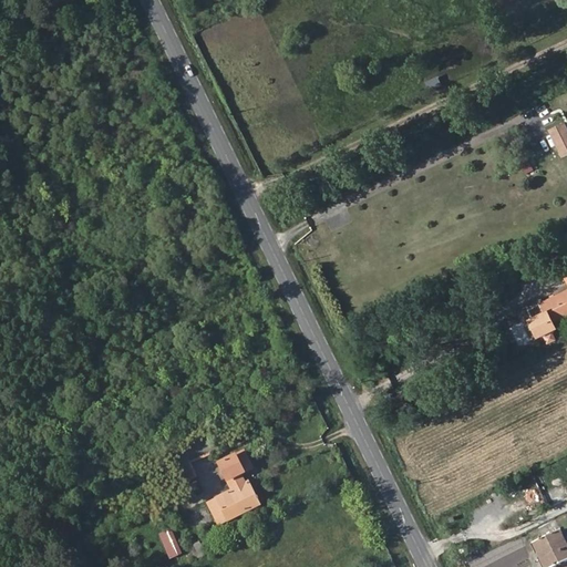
[(566,131),(564,125),(550,132),(563,157),(566,155),(566,131)]
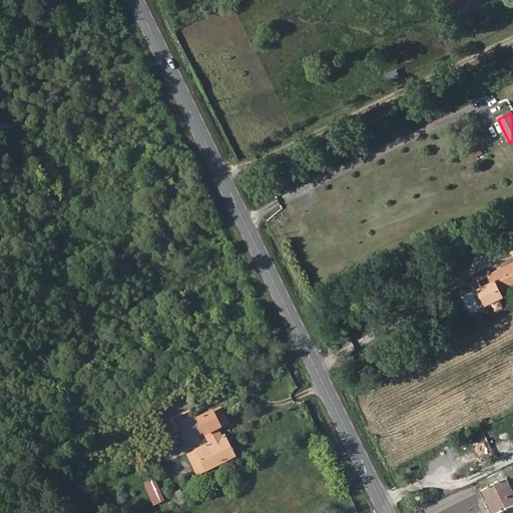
[(475,156),(484,153),(481,143),(472,146),(475,156)]
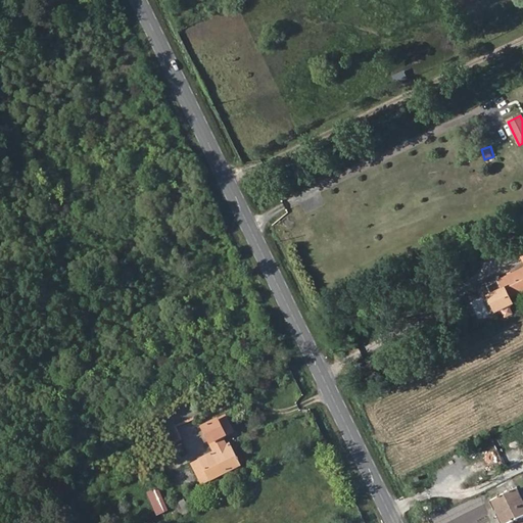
[(510,301),(509,298),(522,291),(522,264),(497,276),(503,285),(490,291),(498,307),(510,301)]
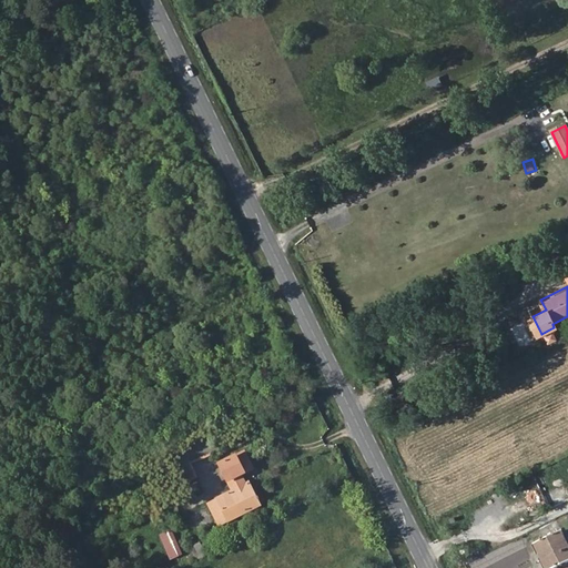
[(555,331),(545,335),(548,344),(558,340),(555,331)]
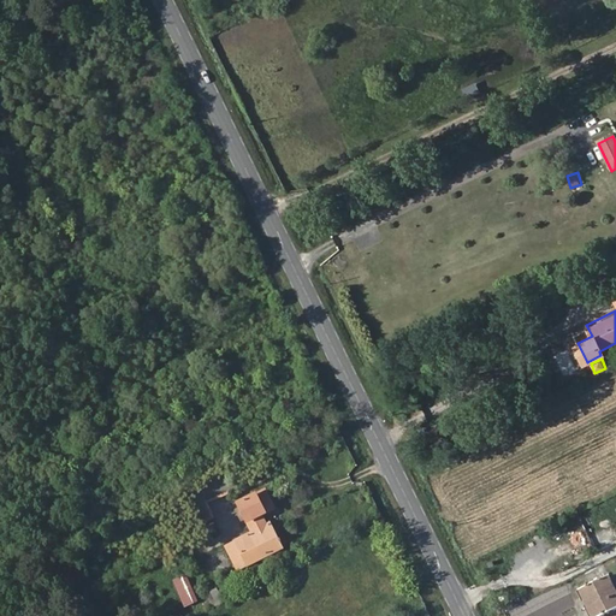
[(223,474),(187,492),(205,531),(215,525),(205,504),(230,491),(223,474)]
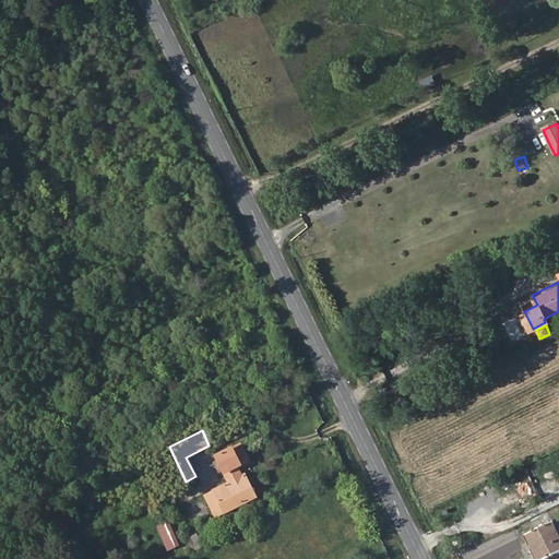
[(205,496),(211,507),(218,503),(225,515),(257,498),(246,475),(242,476),(240,471),(250,465),(241,444),(215,459),(228,484),(205,496)]
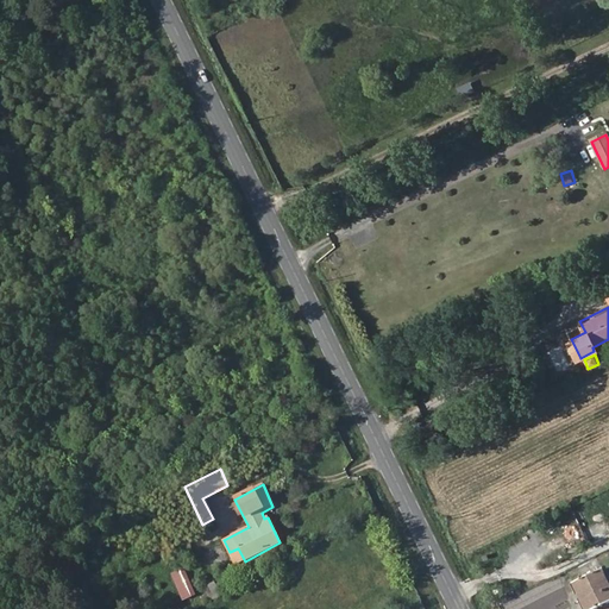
[(171,573),(183,598),(198,592),(186,567),(171,573)]
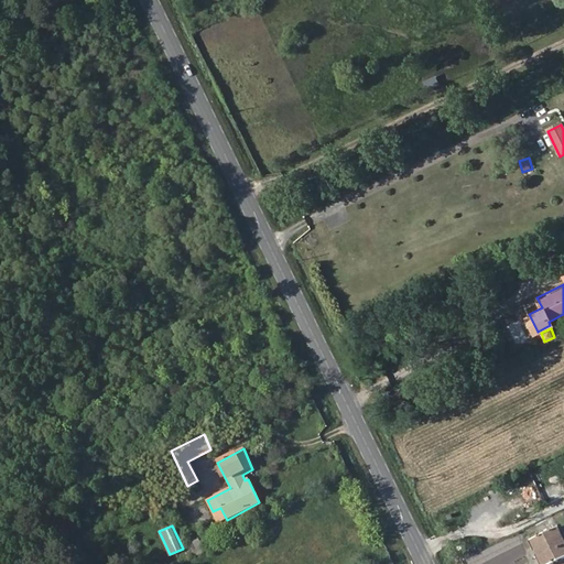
[(563,541),(557,529),(531,542),(541,563),(552,563),(563,559),(563,541)]
